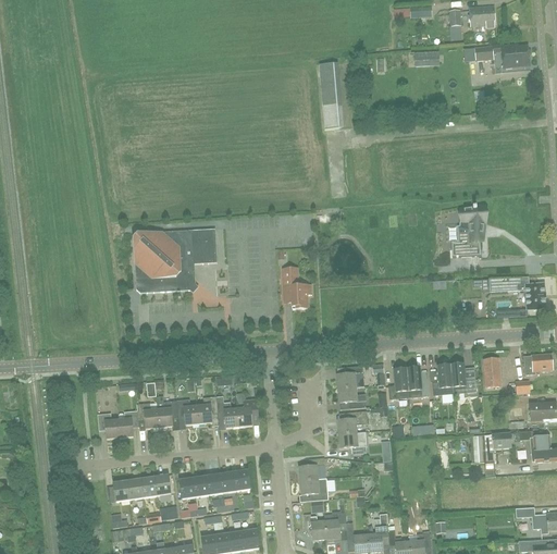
[(470,25),(486,24),(486,26),(494,26),(494,23),(495,23),(494,4),(469,7),(470,25)]
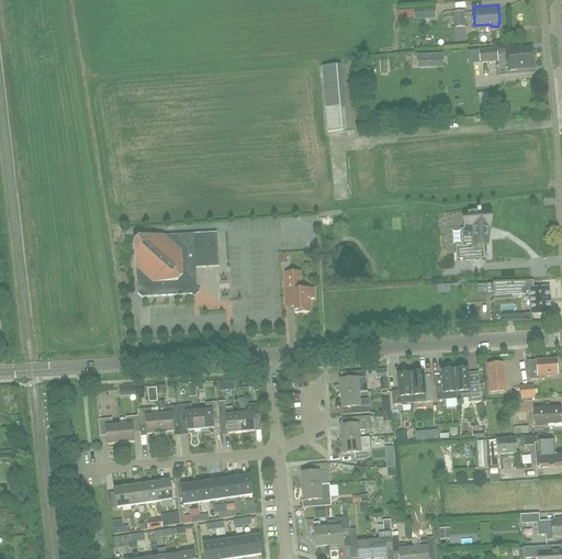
[(419,7),(413,7),(414,18),(436,15),(435,8),(420,9),(419,7)]
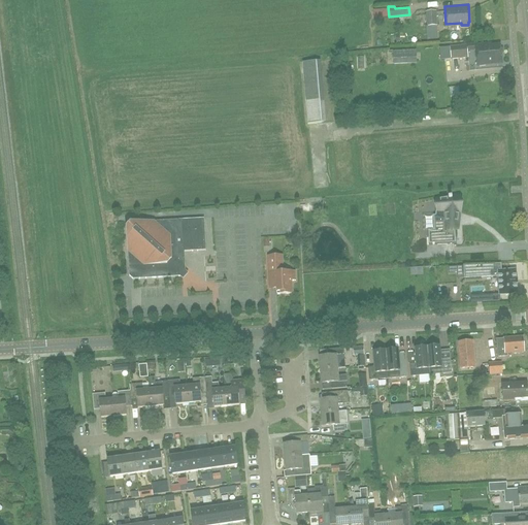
[(437,23),(436,12),(436,8),(435,8),(426,9),(426,11),(418,12),(419,25),(427,24),(436,23),(437,23)]
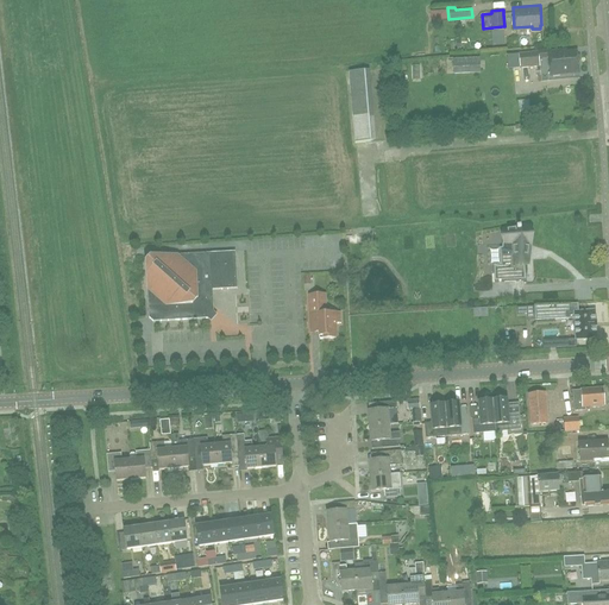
[(540,63),(539,56),(538,49),(519,51),(519,52),(520,64),(520,65),(540,63)]
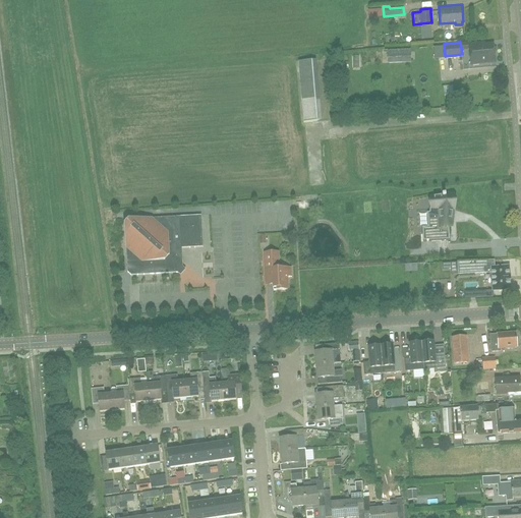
[(484,42),(468,43),(469,48),(470,62),(495,60),(495,52),(496,50),(496,46),(494,45),(494,43),(484,44),(484,42)]
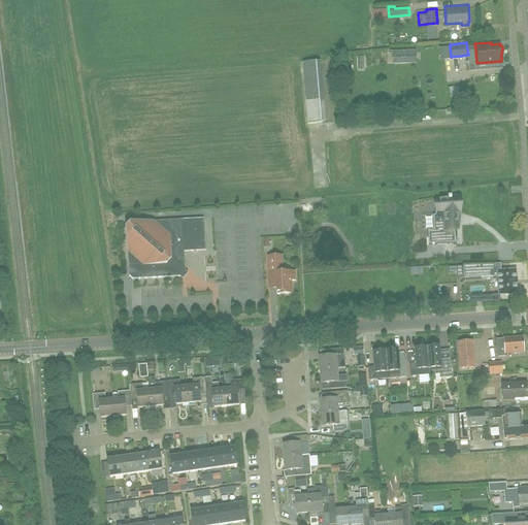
[(393,62),(417,61),(416,46),(393,48),(393,62)]
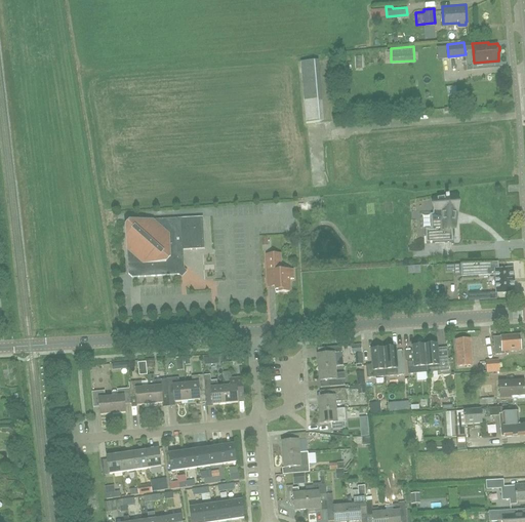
[(431,211),(431,212),(431,227),(426,227),(427,241),(452,239),(452,227),(454,227),(454,223),(453,209),(456,209),(455,192),(435,196),(436,207),(433,207),(433,211),(431,211)]
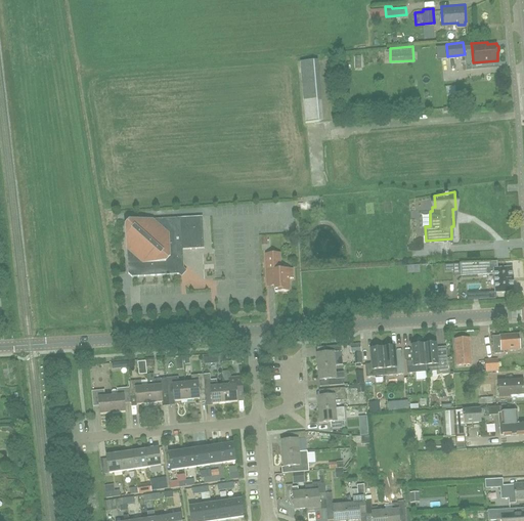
[(203,214),(177,216),(130,218),(125,223),(128,271),(132,274),(179,271),(183,266),(182,247),(204,246),(203,214)]
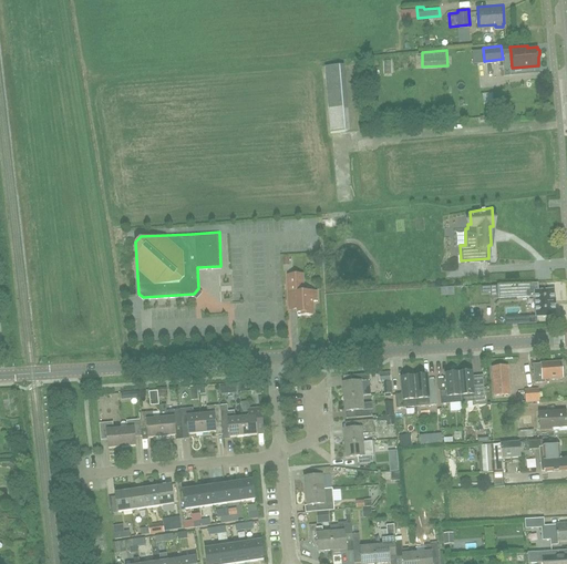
[(297,308),(297,314),(313,313),(312,298),(317,298),(317,289),(303,289),(302,272),(288,273),(290,308),(297,308)]
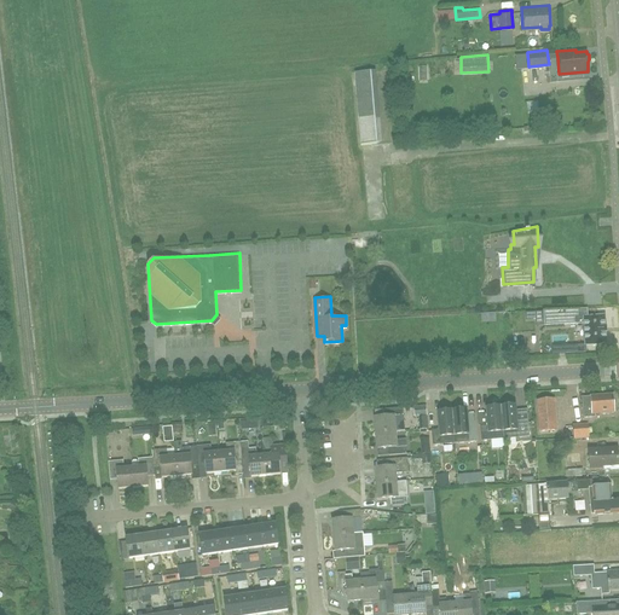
[(585,341),(585,342),(606,341),(606,340),(605,330),(607,330),(606,324),(605,324),(605,314),(605,313),(603,313),(588,314),(586,307),(588,307),(586,306),(543,308),(543,309),(544,323),(576,321),(577,321),(577,320),(577,319),(584,319),(585,341)]
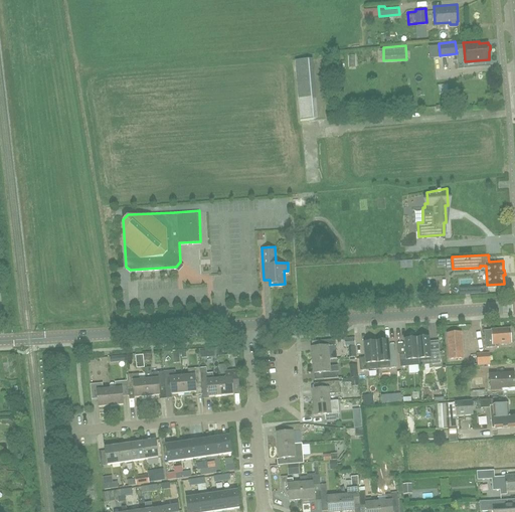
[(486,328),(484,328),(485,345),(487,345),(494,345),(494,342),(511,340),(510,326),(486,328)]
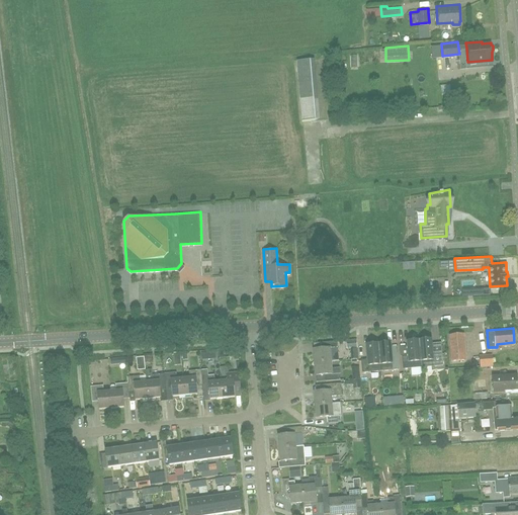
[(463,332),(449,333),(451,359),(465,358),(463,332)]
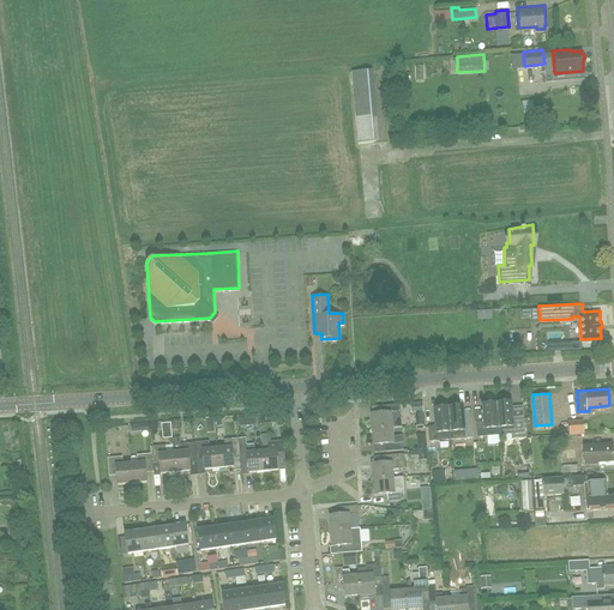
[(511,399),(497,400),(499,426),(499,433),(513,432),(522,430),(525,430),(524,416),(521,416),(512,416),(512,404),(511,399)]
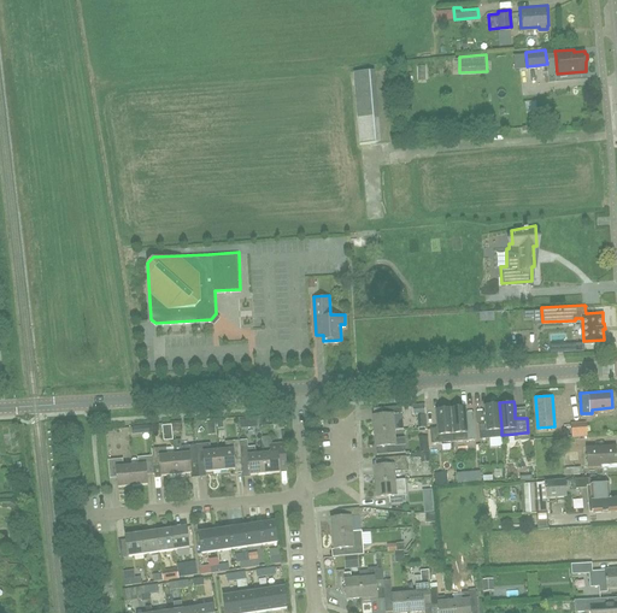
[(486,420),(479,422),(480,437),(494,436),(501,435),(501,428),(499,402),(485,404),(486,420)]
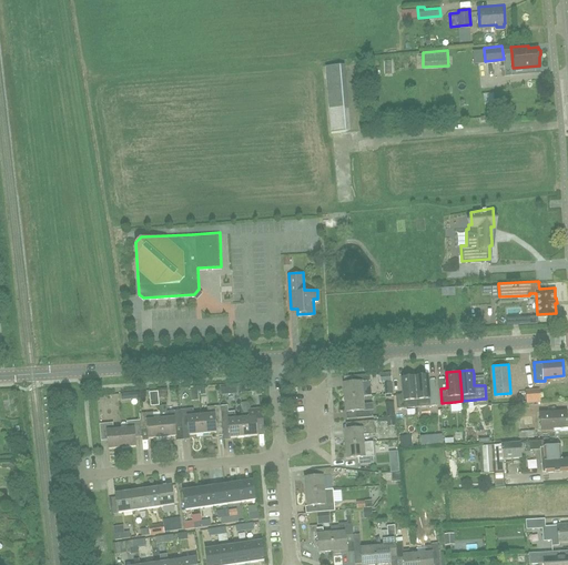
[(371,379),(369,372),(353,373),(354,380),(344,381),(345,395),(363,393),(372,393),(371,385),(371,379)]
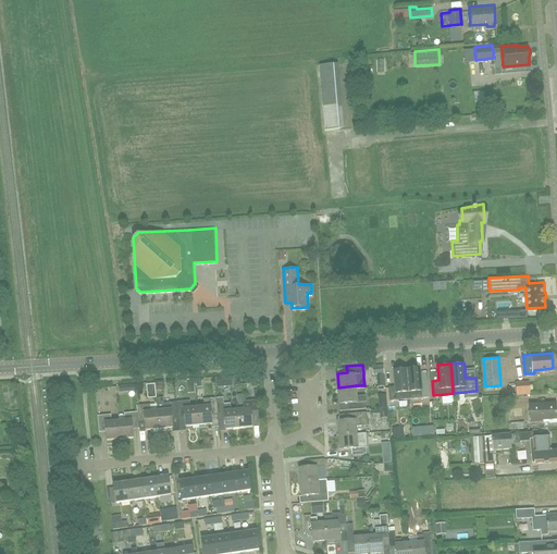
[(407,368),(409,397),(430,395),(429,382),(421,382),(420,367),(407,368)]
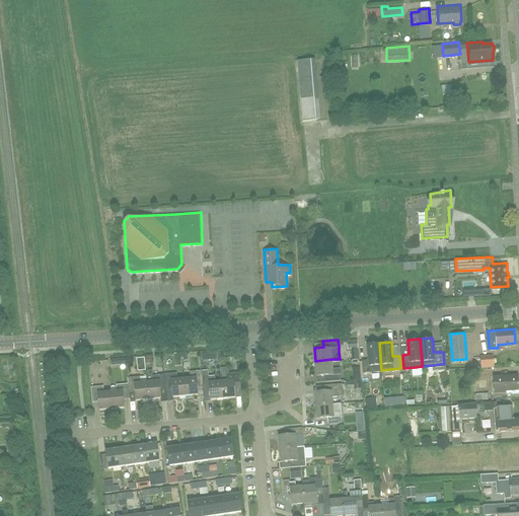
[(381,370),(379,343),(367,344),(368,358),(362,359),(363,371),(381,370)]
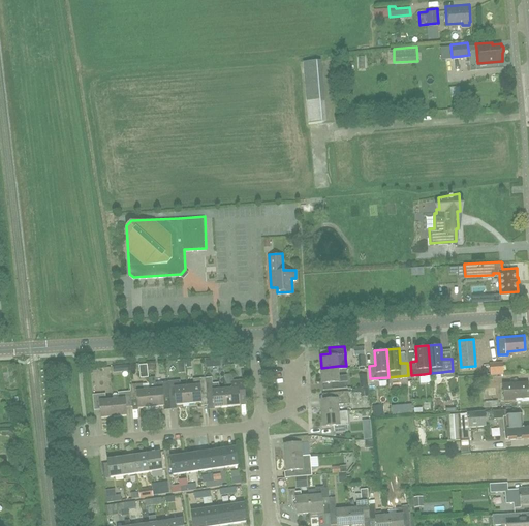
[(223,364),(235,363),(234,354),(223,354),(223,364)]
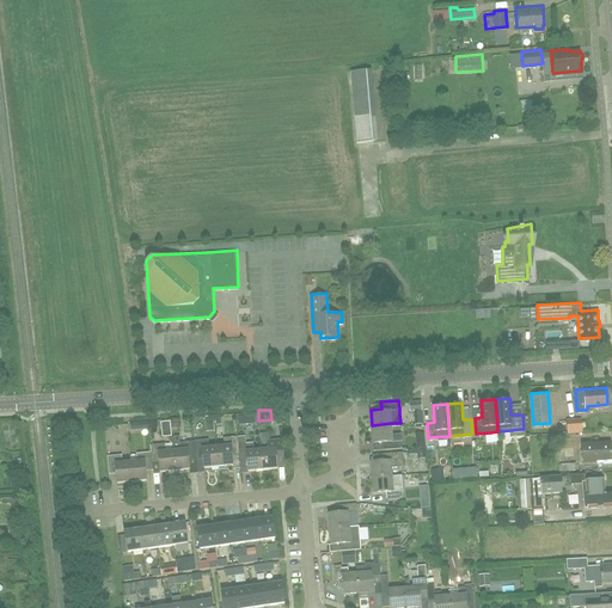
[(567,431),(582,430),(581,416),(567,417),(567,431)]
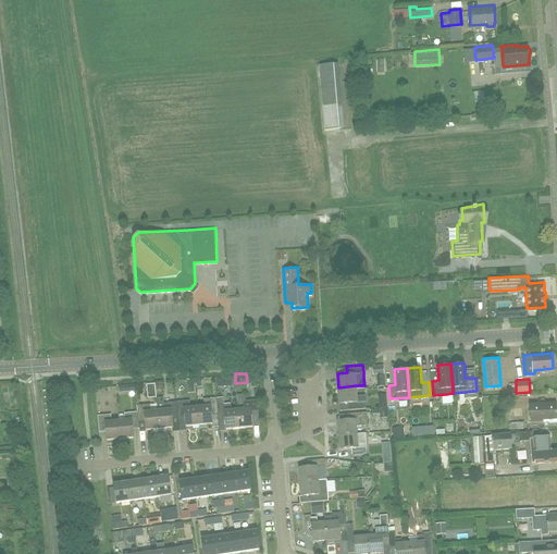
[(356,385),(338,388),(339,402),(349,401),(350,407),(366,406),(366,399),(364,393),(356,394),(356,385)]
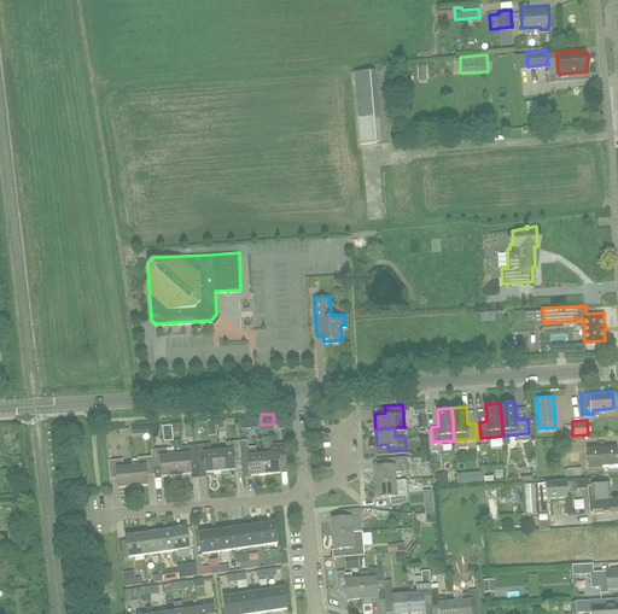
[(266,472),(263,452),(256,452),(255,444),(249,445),(248,437),(239,438),(242,456),(243,465),(249,463),(250,473),(266,472)]
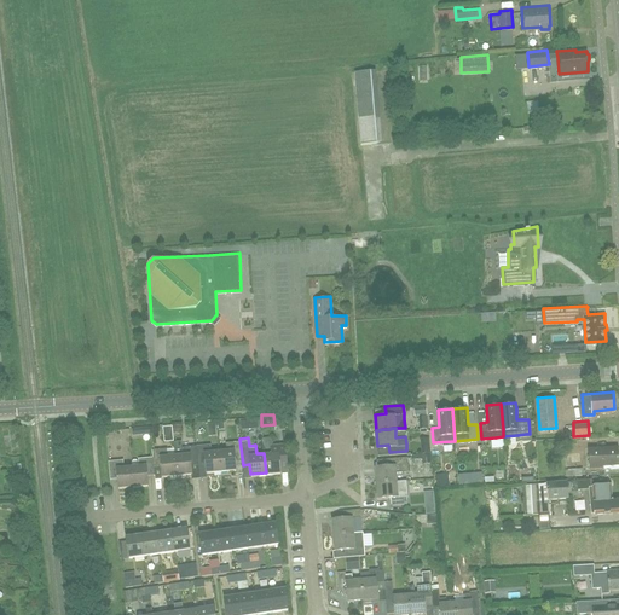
[(198,462),(196,444),(181,445),(180,439),(174,440),(174,446),(177,474),(191,473),(190,462),(198,462)]
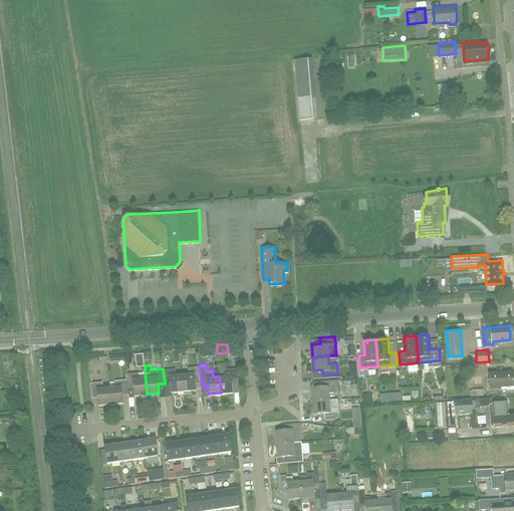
[(201,379),(199,364),(188,365),(188,372),(182,373),(184,391),(196,389),(195,380),(201,379)]
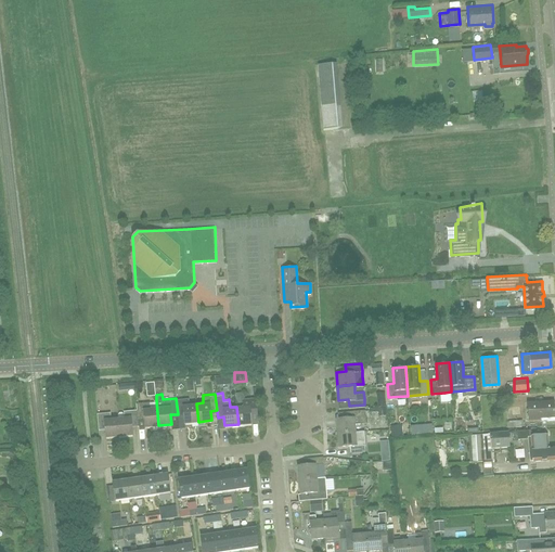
[(198,422),(196,403),(190,403),(189,396),(176,398),(178,414),(183,413),(184,423),(198,422)]
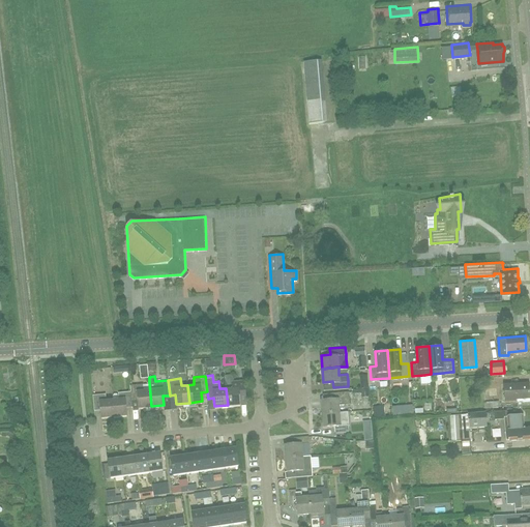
[(228,405),(238,403),(240,403),(239,394),(245,394),(244,380),(232,381),(232,387),(226,388),(228,405)]
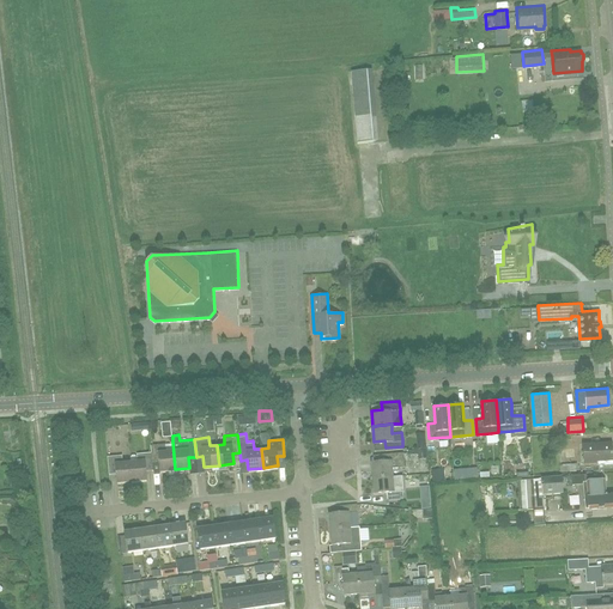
[(598,463),(606,462),(612,461),(612,451),(611,440),(583,443),(584,462),(598,461),(598,463)]
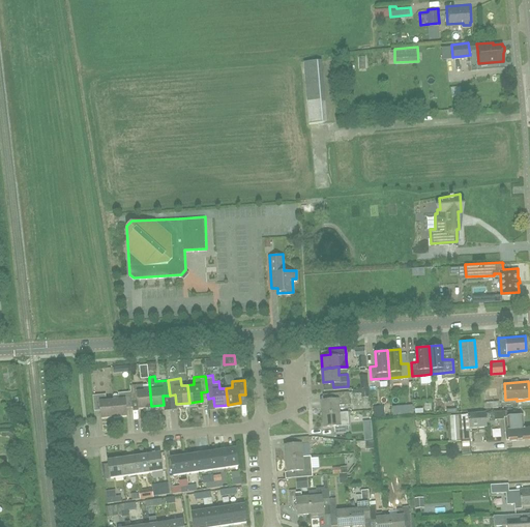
[(149,382),(142,383),(142,382),(129,383),(130,389),(131,399),(138,398),(139,407),(151,406),(149,382)]
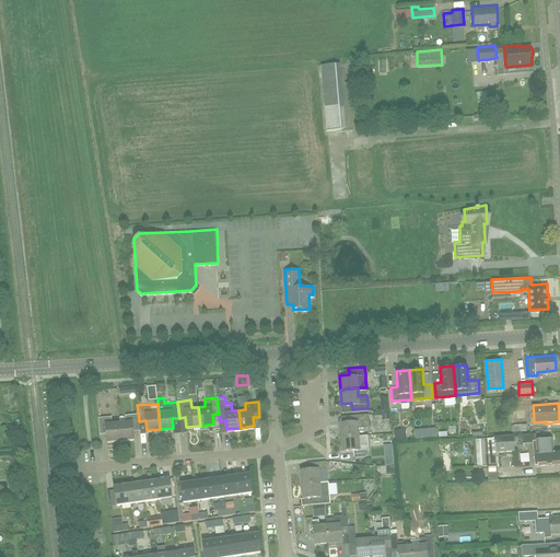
[(139,421),(138,412),(125,413),(126,420),(118,421),(120,439),(135,438),(133,429),(140,428),(139,421)]
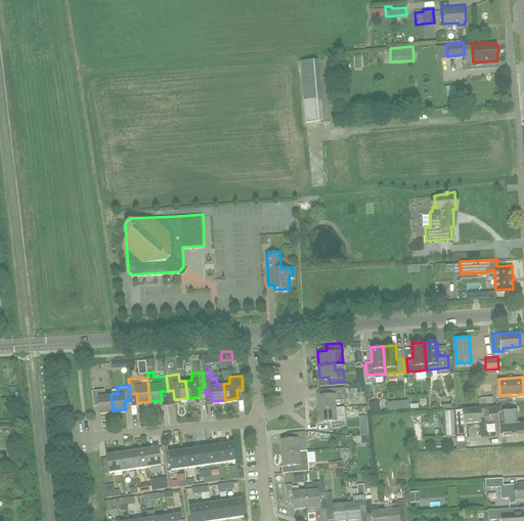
[(335,398),(343,398),(342,392),(345,391),(345,385),(330,387),(330,393),(318,394),(319,407),(335,405),(335,398)]
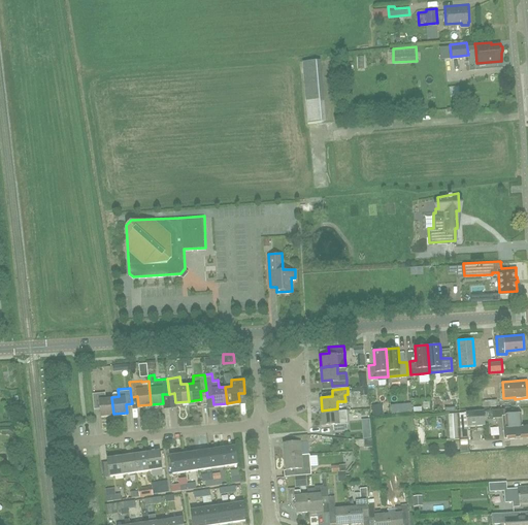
[(113,414),(111,397),(105,397),(105,390),(92,392),(94,406),(100,406),(101,415),(113,414)]
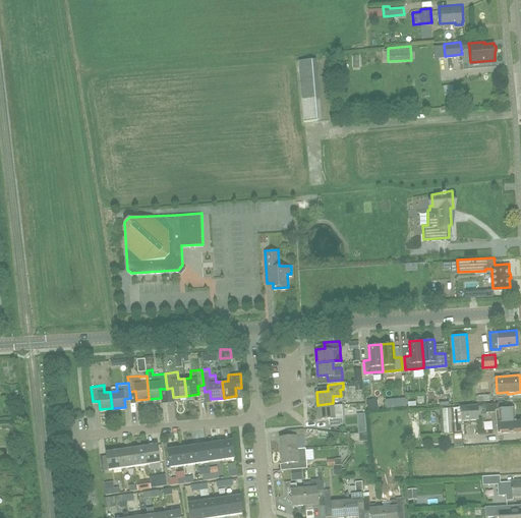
[(334,411),(333,403),(317,405),(319,417),(328,417),(328,423),(343,422),(342,415),(342,410),(334,411)]
